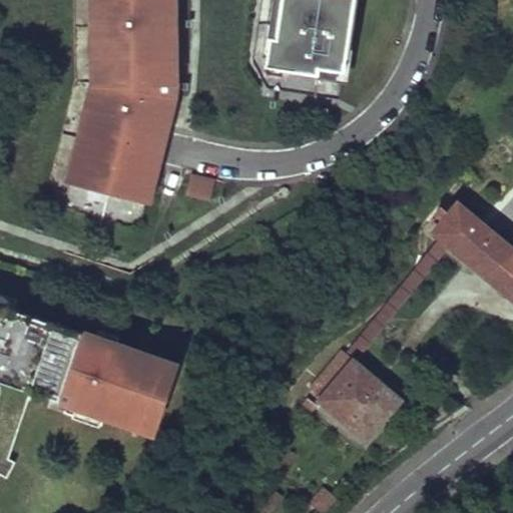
[(77,180),(141,196),(144,182),(151,184),(160,145),(168,114),(168,97),(170,96),(172,95),(174,93),(175,90),(173,52),(167,52),(165,0),(93,0),(95,27),(100,26),(101,53),(95,53),(95,83),(102,83),(95,111),(88,109),(75,165),(81,166),(77,180)]
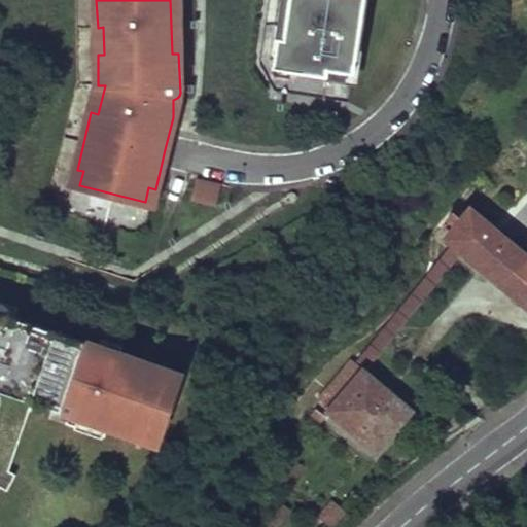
[(273,68),(326,76),(327,70),(354,74),(364,0),(282,0),(281,10),(288,11),(284,39),(277,38),(273,68)]
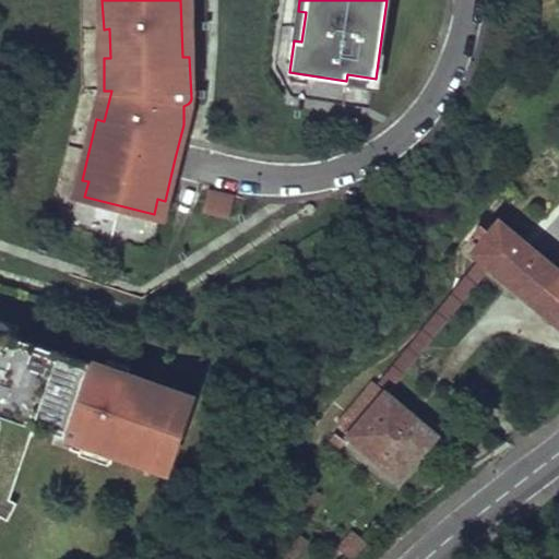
[(234,198),(207,192),(203,213),(229,218),(234,198)]
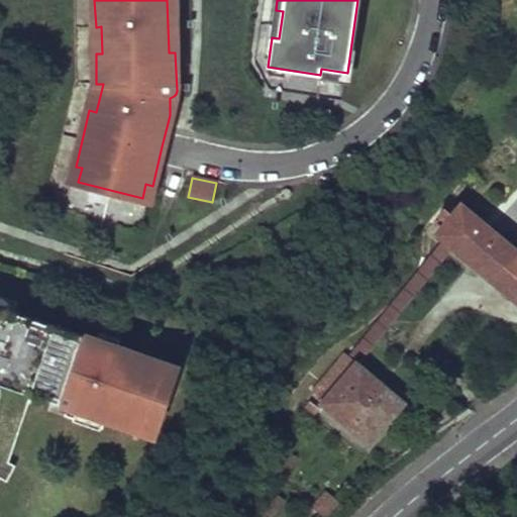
[(516,248),(460,200),(456,205),(448,198),(436,212),(438,213),(434,218),(440,224),(436,229),(442,235),(449,241),(516,297),(516,248)]
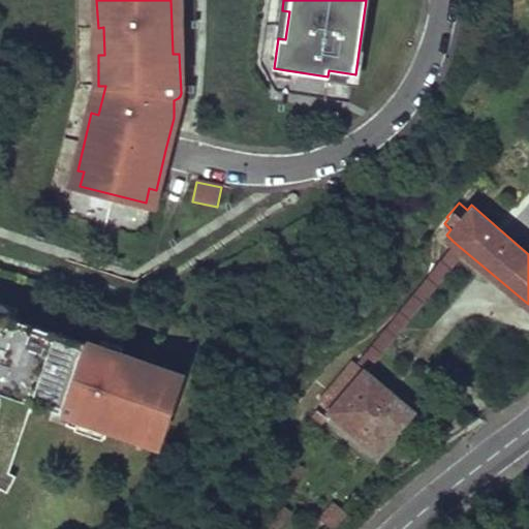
[(355,363),(363,369),(460,247),(453,241),(355,363)]
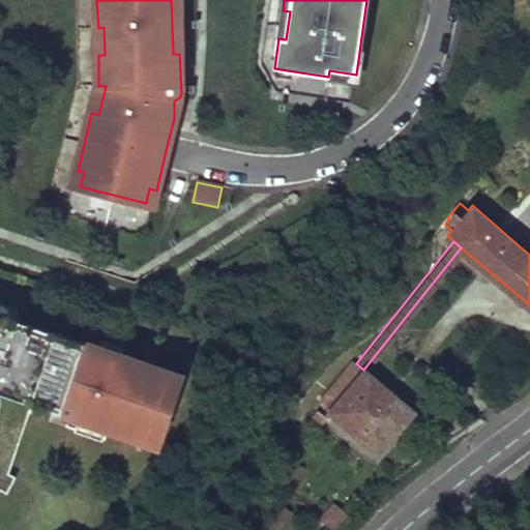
[(0,529),(0,489),(7,494),(16,477),(8,475),(32,403),(59,412),(60,416),(61,418),(64,421),(67,421),(66,427),(105,440),(107,435),(158,452),(184,377),(120,355),(123,348),(102,341),(99,348),(15,320),(18,310),(0,303),(0,529)]
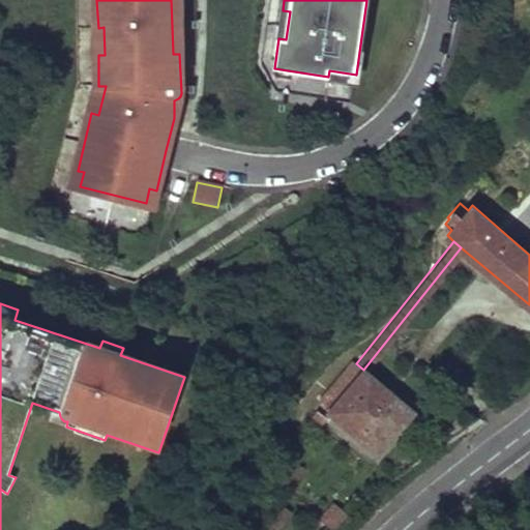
[(323,406),(324,408),(379,451),(413,409),(363,370),(353,361),(330,390),(333,392),(331,394),(326,391),(318,402),(323,406)]
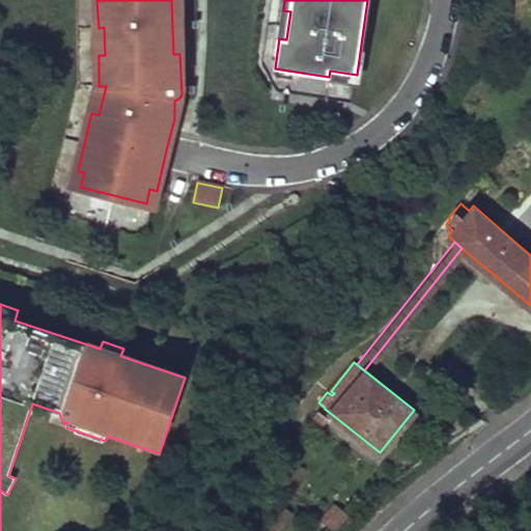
[(311,421),(319,427),(326,419),(317,413),(311,421)]
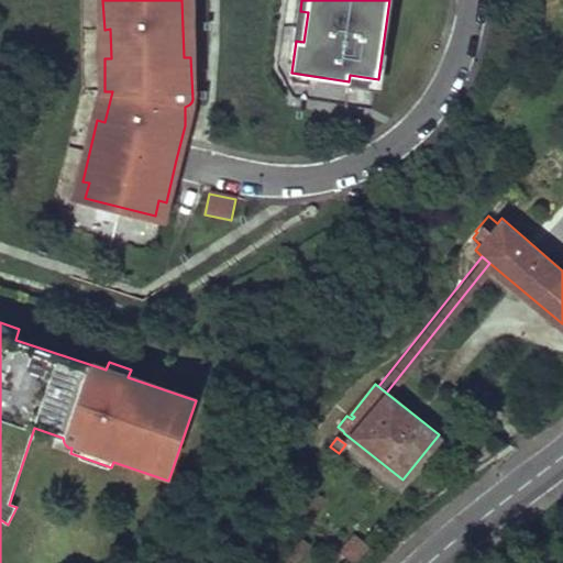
[(343,550),(354,560),(368,541),(356,533),(343,550)]
